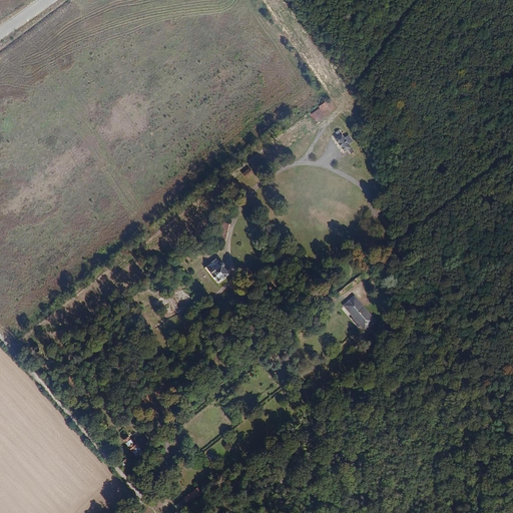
[(315,113),(319,120),(338,108),(333,101),(315,113)]
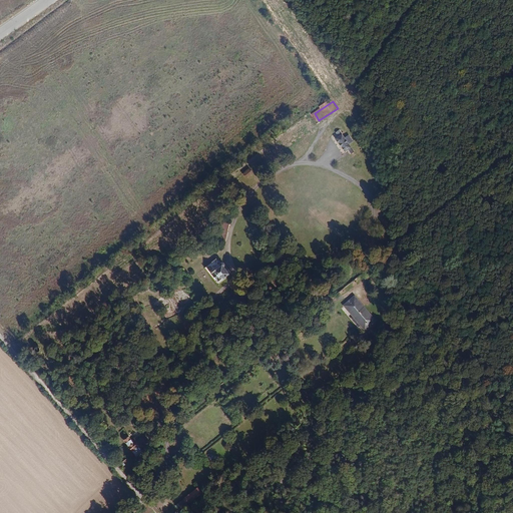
[(349,146),(353,151),(356,149),(350,142),(355,139),(350,132),(347,134),(346,133),(344,134),(340,128),(337,130),(340,134),(337,135),(347,148),(349,146)]
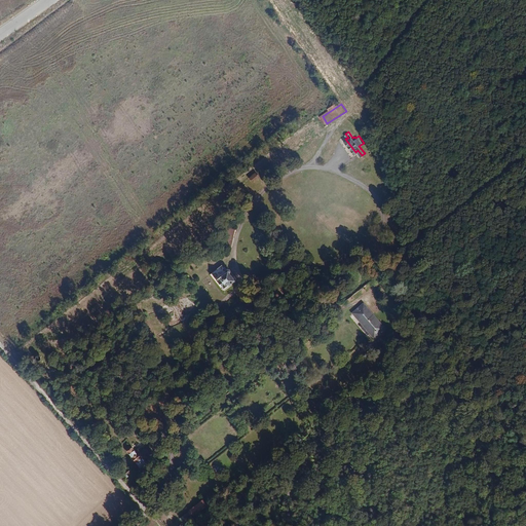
[(254,172),(250,176),(253,180),(258,177),(254,172)]
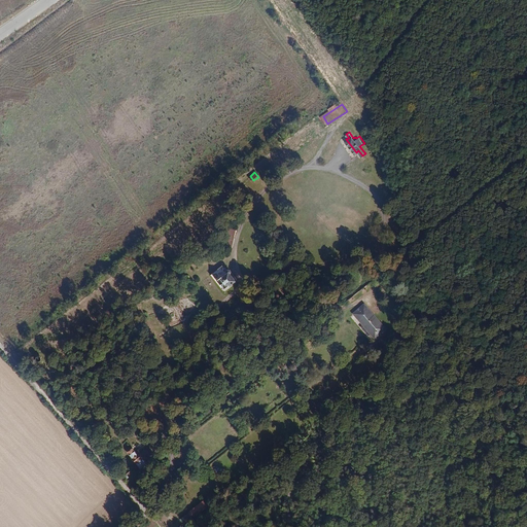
[(230,226),(224,244),(232,246),(237,229),(230,226)]
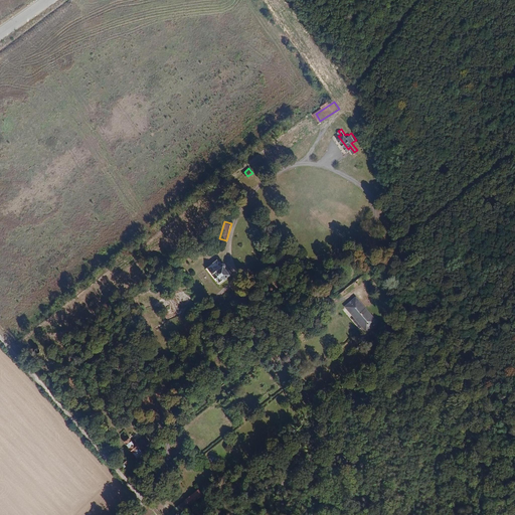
[(225,266),(226,264),(222,262),(219,259),(208,266),(220,282),(231,274),(225,266)]
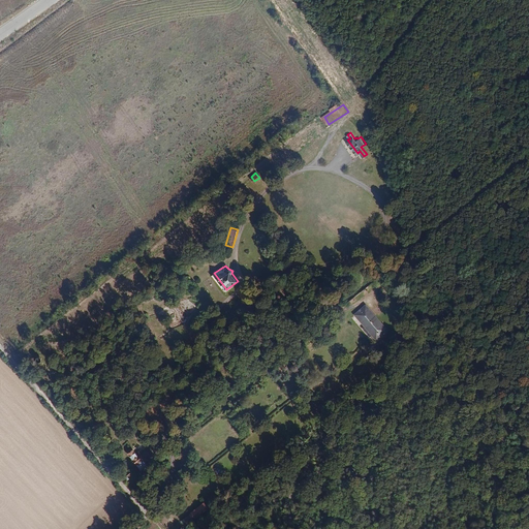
[(389,329),(375,312),(377,311),(369,302),(362,308),(366,313),(362,316),(378,337),(389,329)]
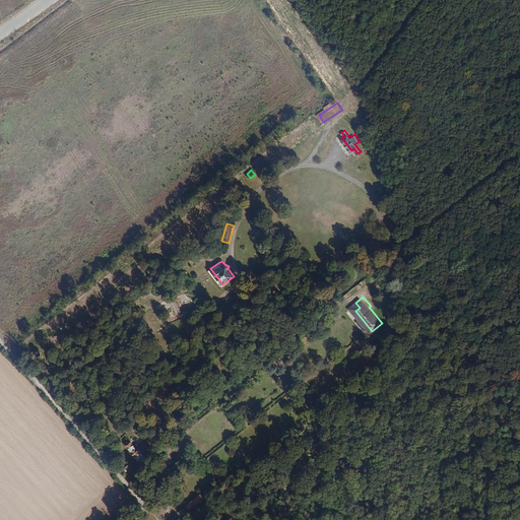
[(140,442),(133,448),(128,443),(124,447),(136,461),(140,457),(137,454),(145,447),(140,442)]
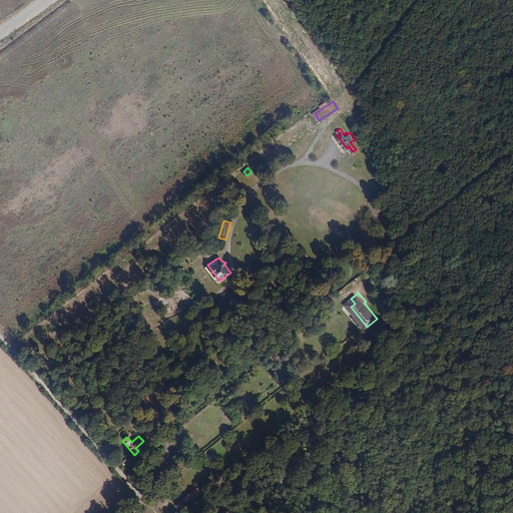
[(203,494),(199,488),(184,497),(188,503),(203,494)]
